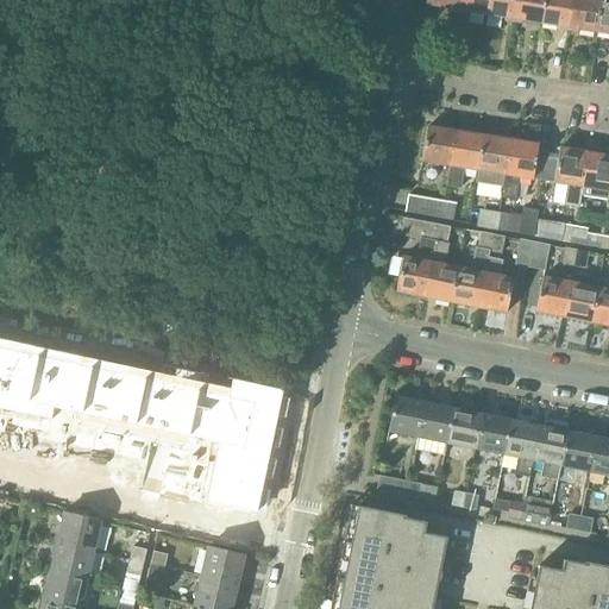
[(458,10),(459,0),(427,0),(426,5),(458,10)]
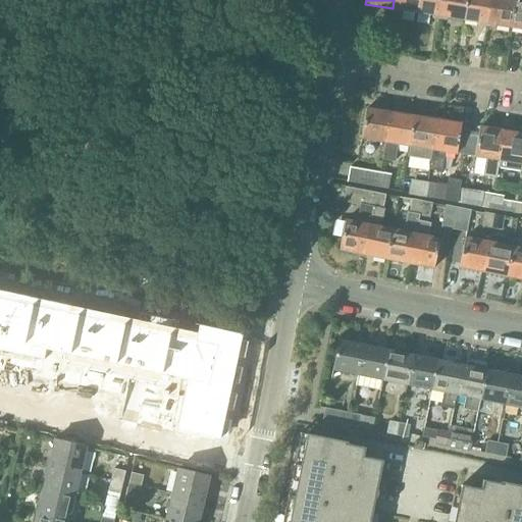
[(416,12),(417,0),(394,0),(393,8),(416,12)]
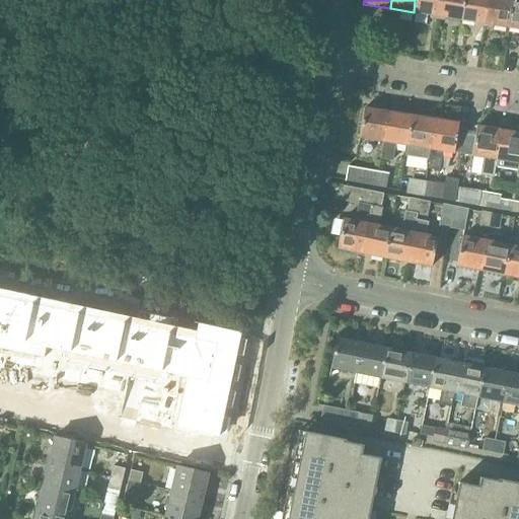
[(437,16),(439,0),(415,0),(414,12),(437,16)]
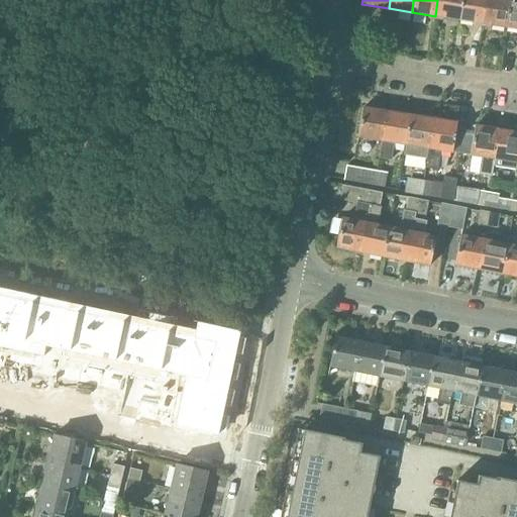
[(458,19),(460,0),(437,0),(435,16),(458,19)]
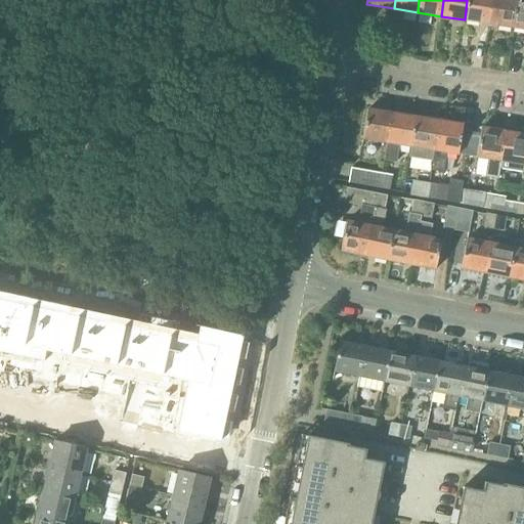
[(488,24),(492,0),(467,0),(465,19),(488,24)]
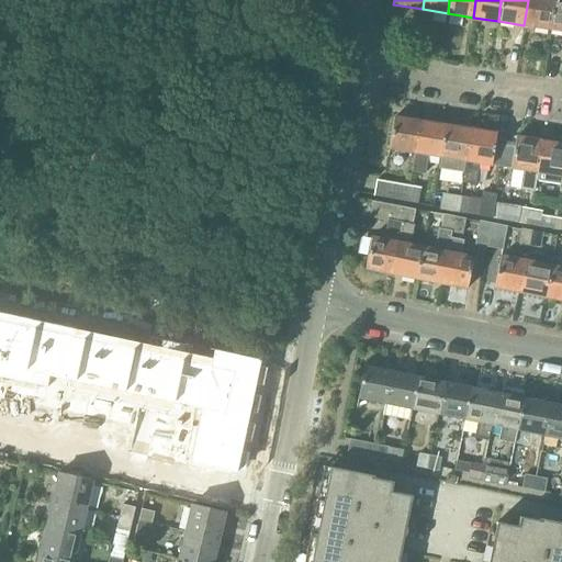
[(550,30),(553,0),(528,0),(524,25),(550,30)]
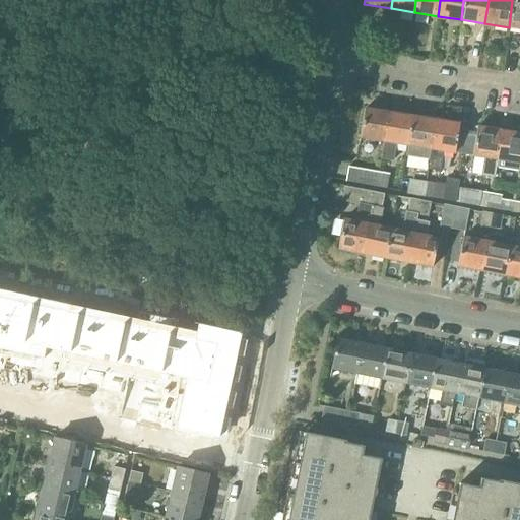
[(519,0),(512,0),(509,27),(519,28),(519,0)]
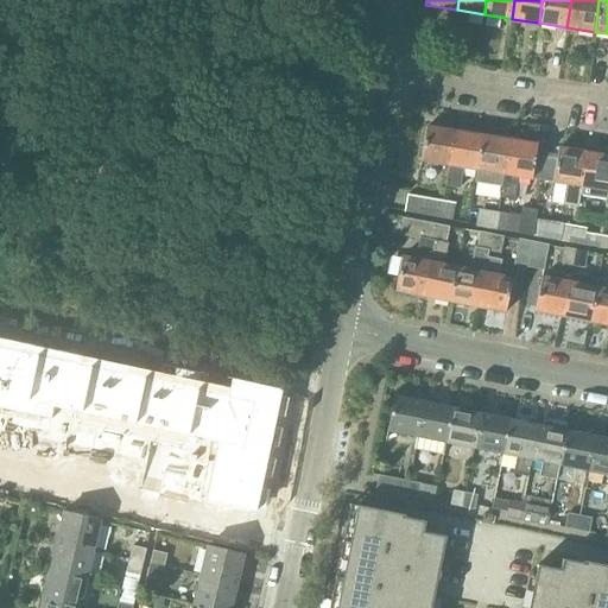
[(449,165),(455,132),(426,127),(422,162),(449,165)]
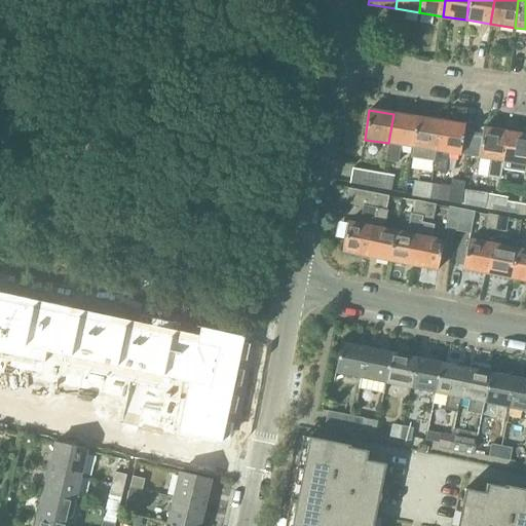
[(412,147),(416,118),(393,114),(388,143),(385,160),(398,162),(401,145),(412,147)]
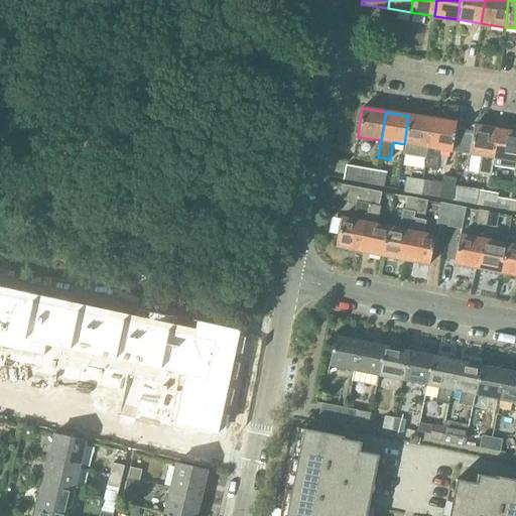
[(426,158),(432,119),(408,116),(404,144),(402,154),(426,158)]
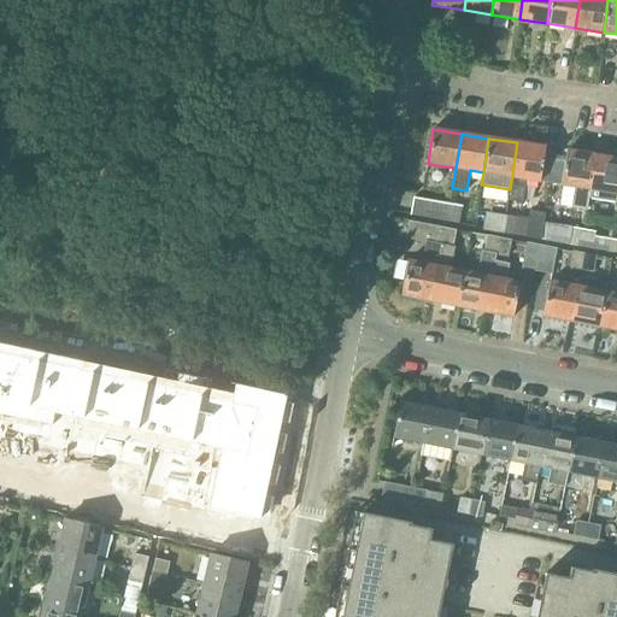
[(541,182),(547,147),(517,142),(510,189),(507,201),(523,204),(527,180),(541,182)]
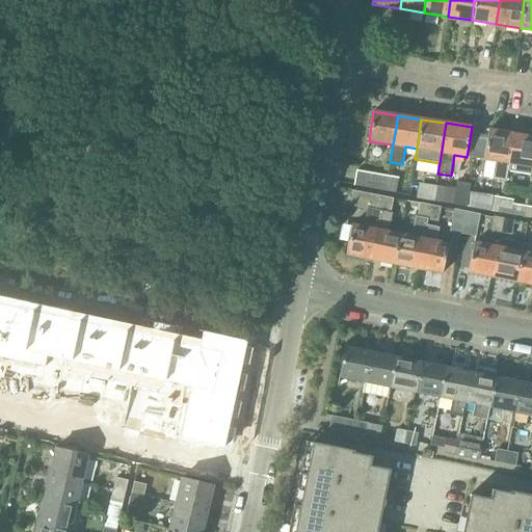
[(505,182),(507,171),(513,134),(489,130),(484,160),(497,162),(494,180),(505,182)]
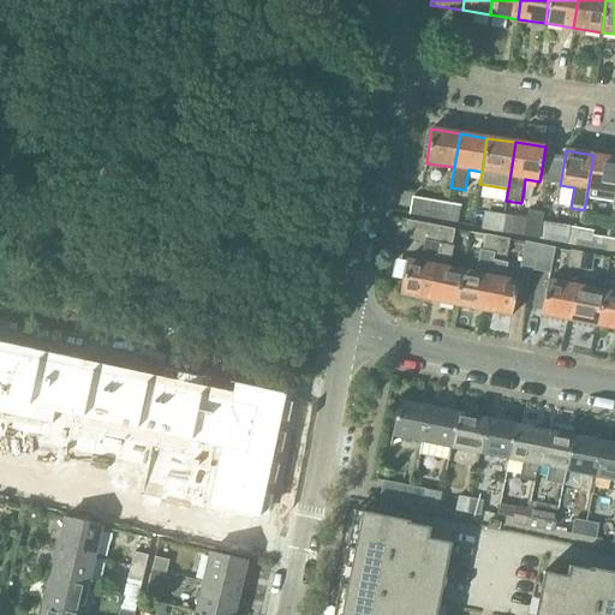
[(614,202),(614,198),(614,157),(593,155),(586,198),(614,202)]
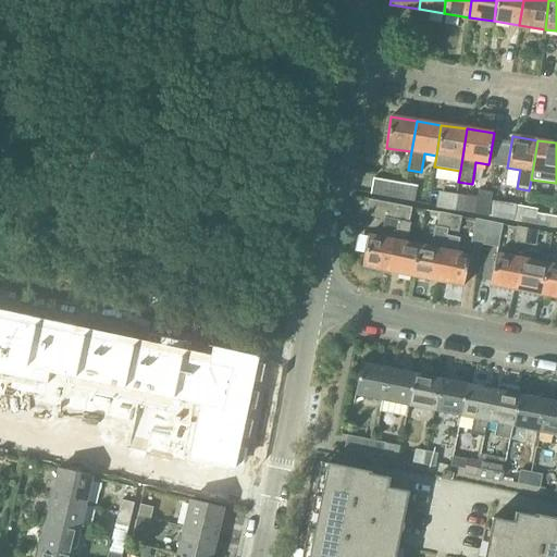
[(371,194),(403,199),(405,185),(373,180),(371,194)]
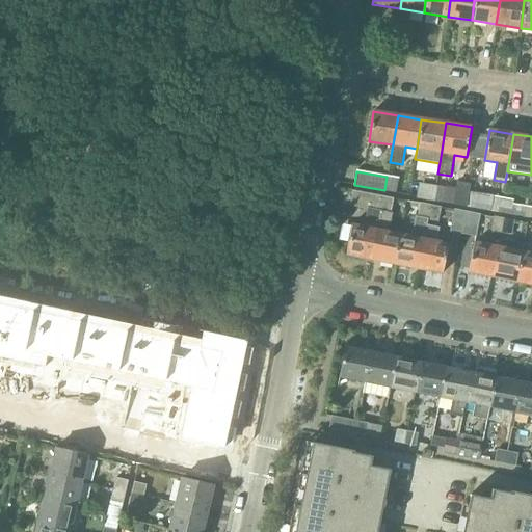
[(395,192),(398,179),(387,177),(384,190),(395,192)]
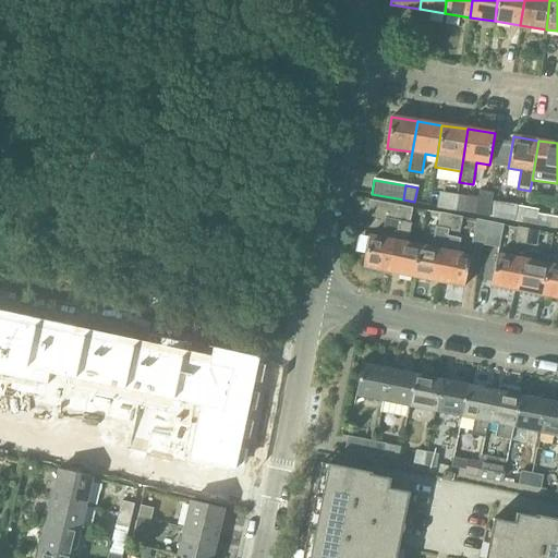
[(456,211),(459,195),(440,192),(437,208),(456,211)]
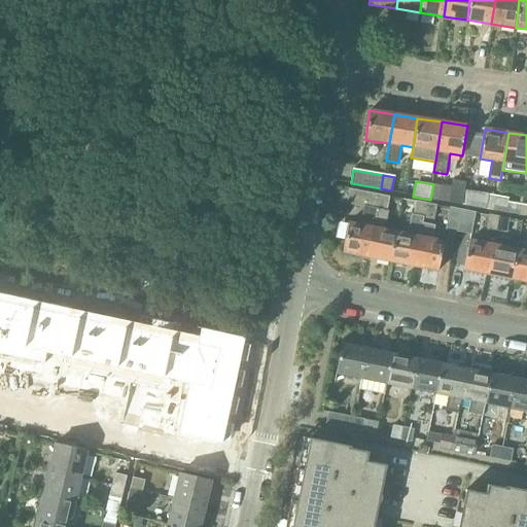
[(461,207),(464,190),(465,183),(453,181),(449,205),(461,207)]
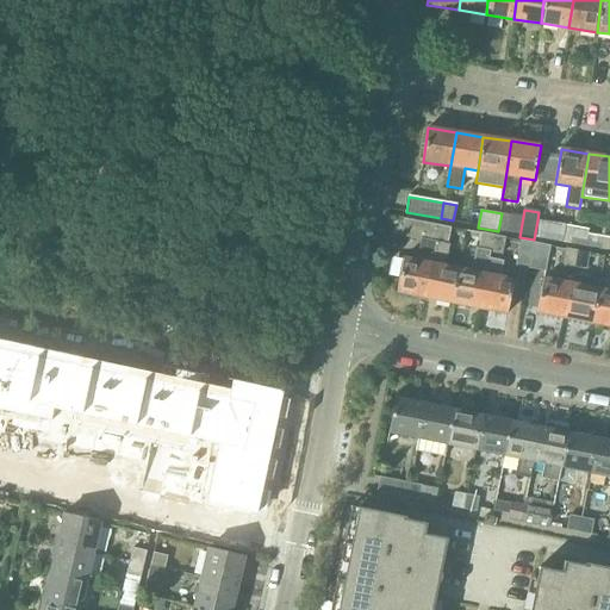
[(508,232),(511,215),(502,213),(498,231),(508,232)]
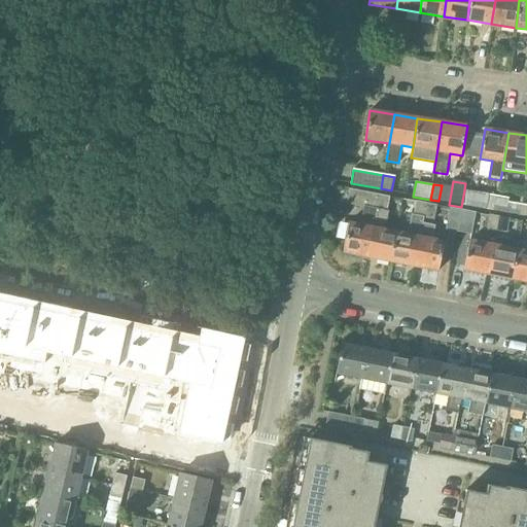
[(365,258),(378,197),(349,190),(346,205),(363,209),(359,226),(349,224),(349,227),(344,226),(341,240),(346,241),(343,254),(365,258)]
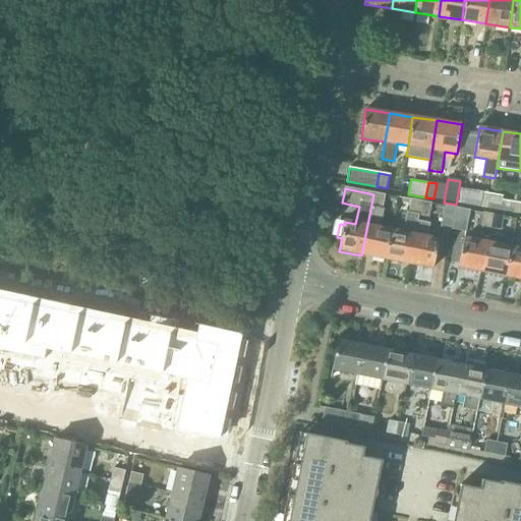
[(491,211),(494,196),(482,193),(482,192),(459,188),(456,205),(491,211)]
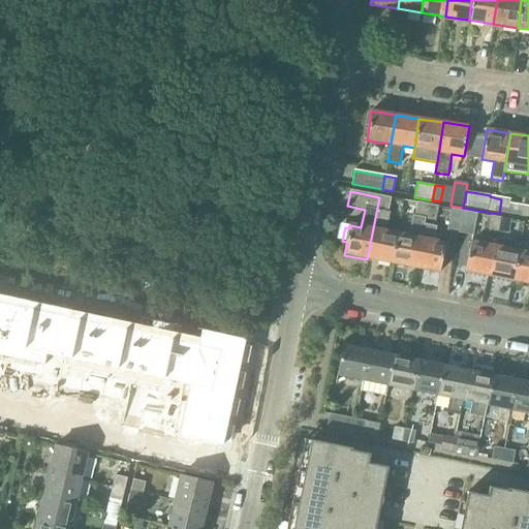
[(391,265),(397,234),(386,231),(391,213),(387,212),(390,199),(379,197),(367,259),(391,265)]
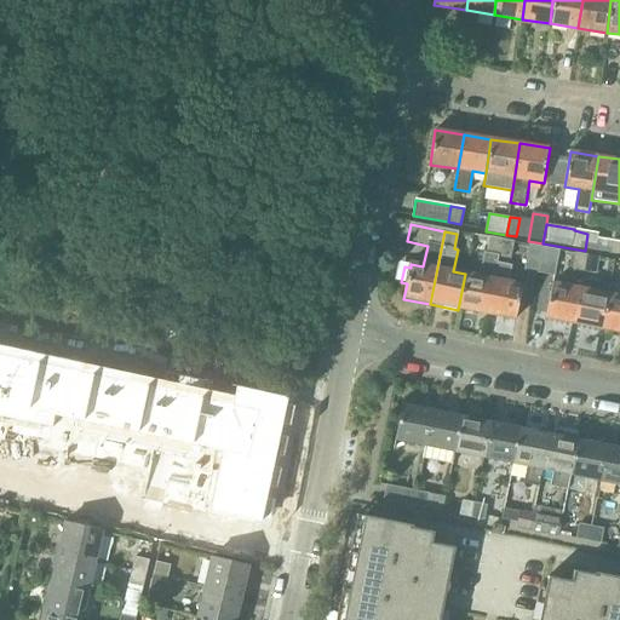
[(612,256),(614,242),(598,240),(598,235),(587,234),(585,251),(612,256)]
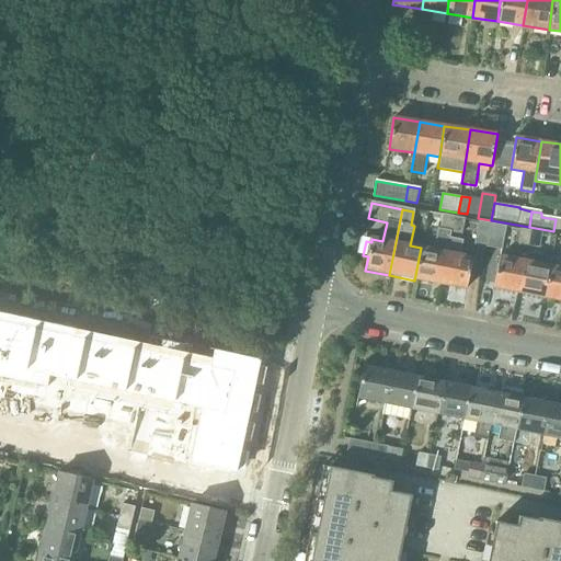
[(450,233),(454,219),(444,217),(441,230),(437,230),(434,250),(421,248),(414,281),(441,286),(449,240),(450,233)]
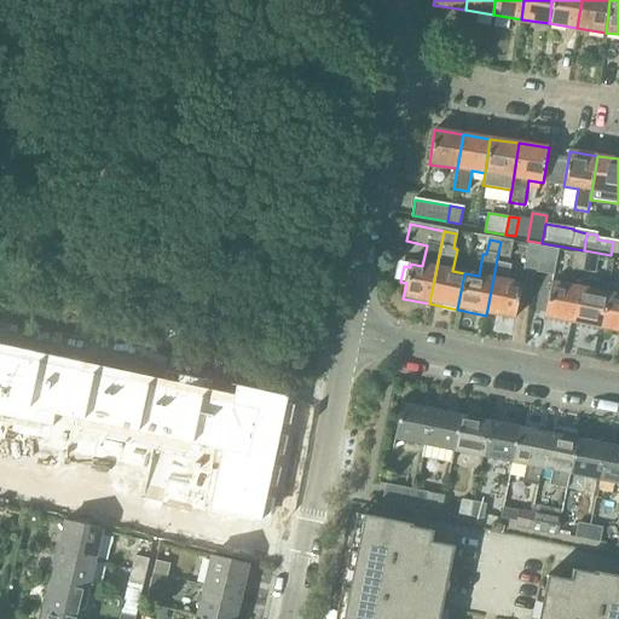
[(509,260),(512,244),(501,242),(497,258),(509,260)]
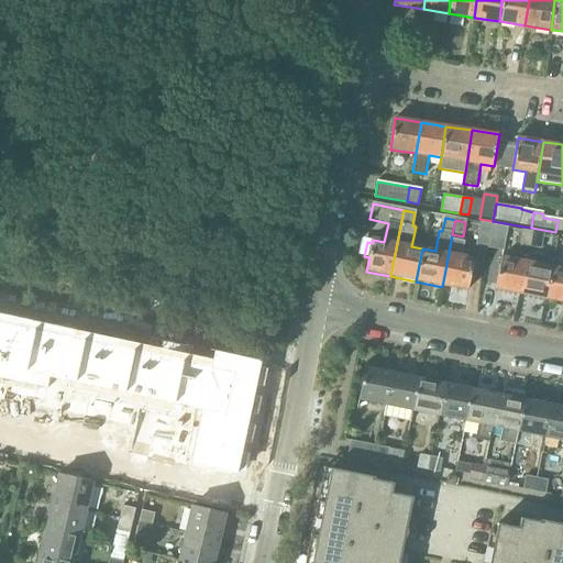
[(489,250),(494,227),(479,223),(476,247),(489,250)]
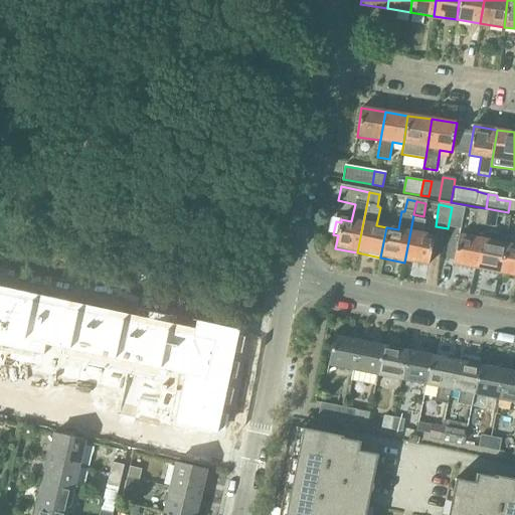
[(461,230),(465,209),(452,207),(448,228),(461,230)]
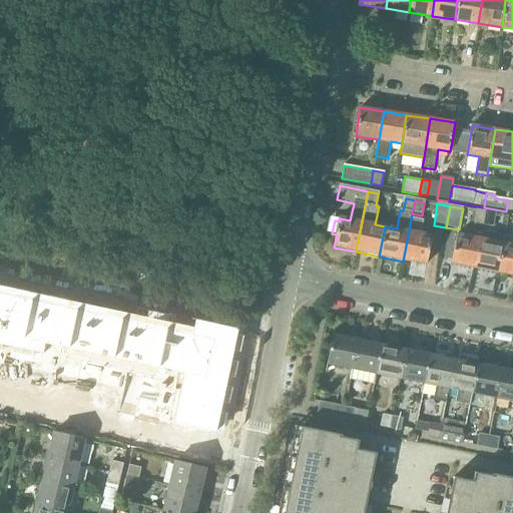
[(483,226),(486,212),(475,210),(473,224),(483,226)]
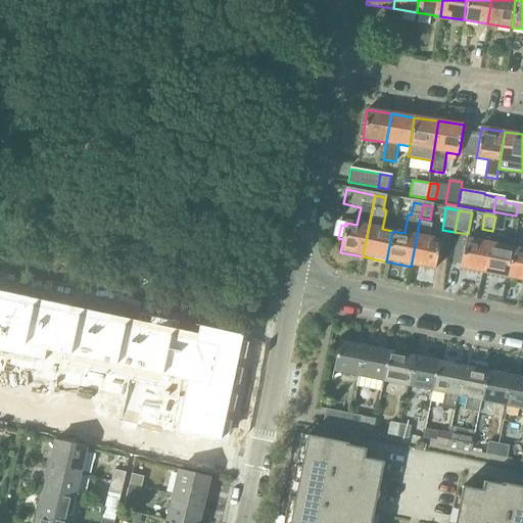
[(503,233),(506,219),(495,217),(492,231),(503,233)]
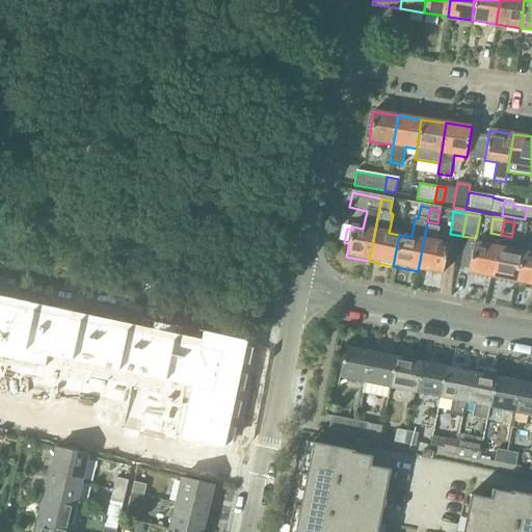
[(443,275),(449,245),(435,242),(437,230),(426,228),(418,271),(443,275)]
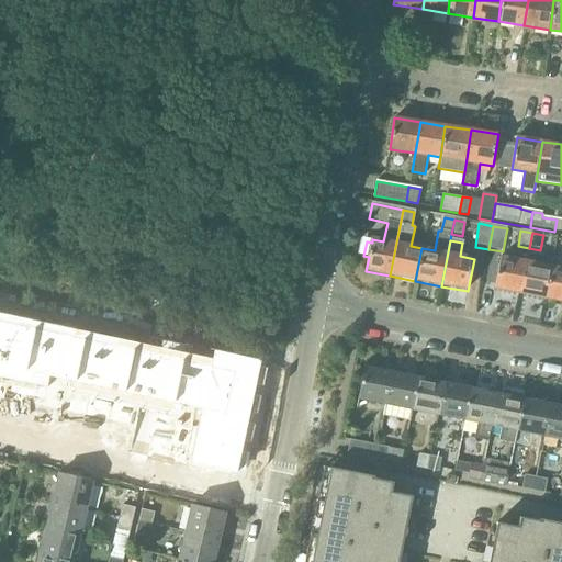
[(527,263),(520,294),(546,300),(552,268),(554,258),(528,254),(527,263)]
